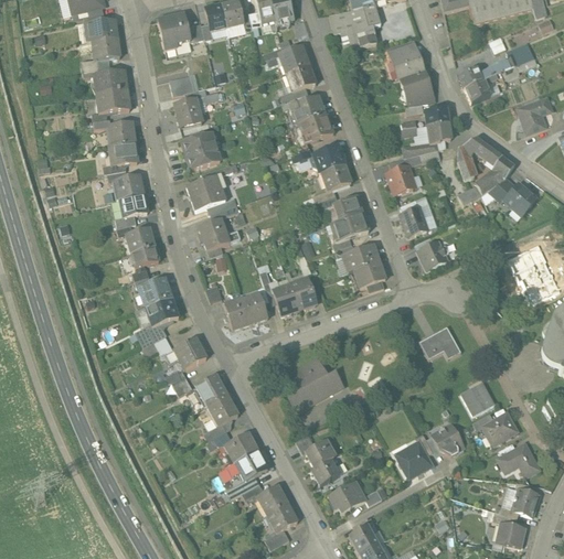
[(68,0),(73,14),(88,10),(103,7),(105,6),(103,0),(68,0)]
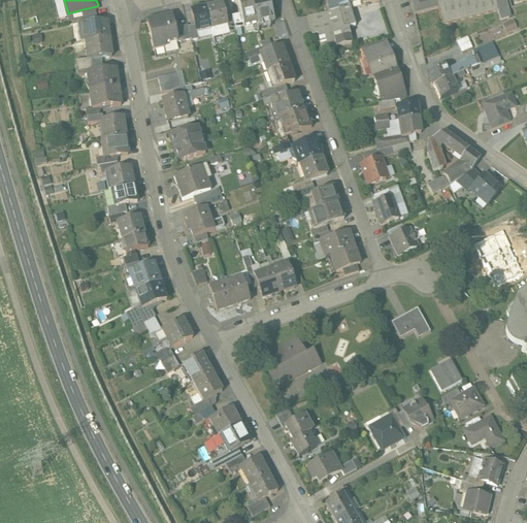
[(223,0),(207,4),(212,26),(228,23),(229,22),(226,9),(223,0)]
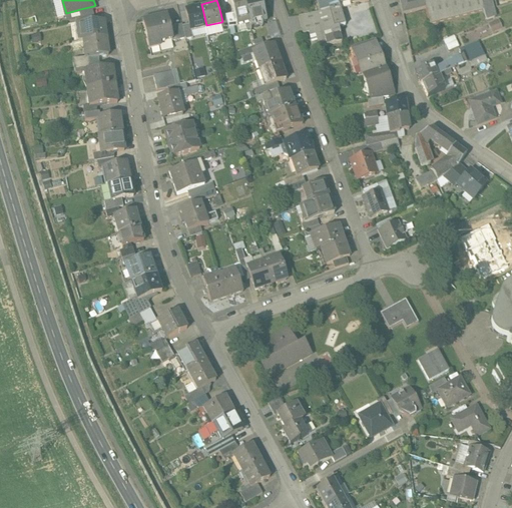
[(232,0),(234,10),(237,21),(249,18),(245,0),(232,0)]
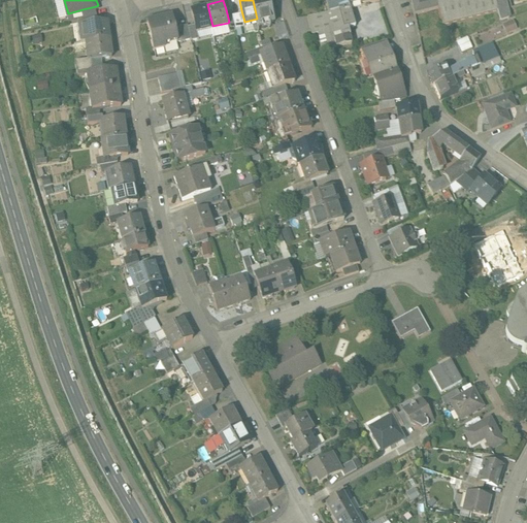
[(253,0),(257,19),(259,23),(274,19),(271,6),(272,4),(270,3),(269,0),(253,0)]
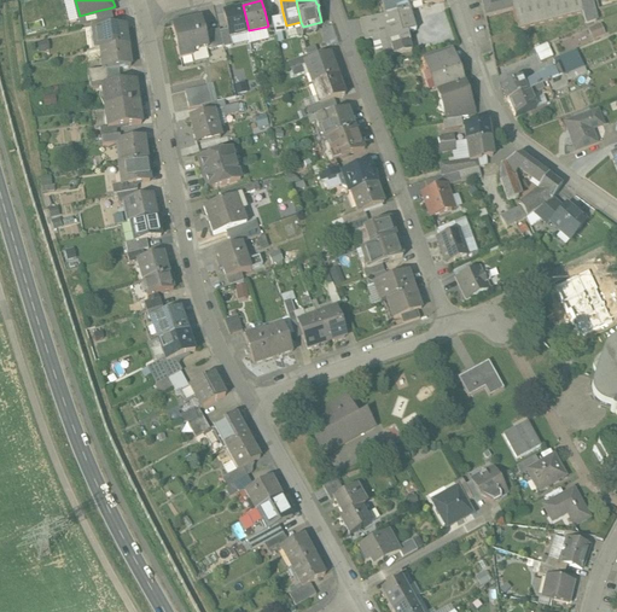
[(409,0),(384,0),(388,11),(401,7),(411,5),(409,0)]
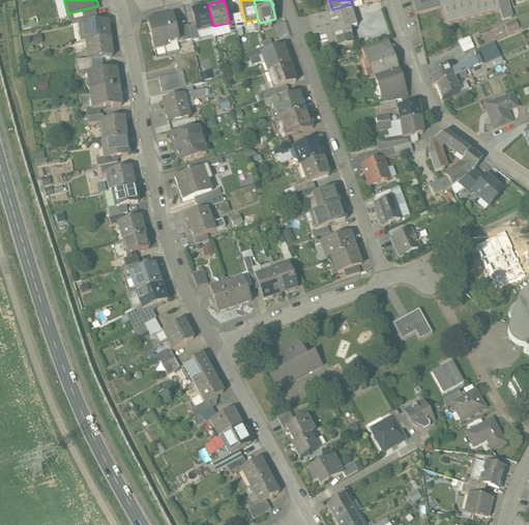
[(414,0),(417,11),(440,4),(444,22),(500,5),(503,18),(512,12),(508,0),(414,0)]
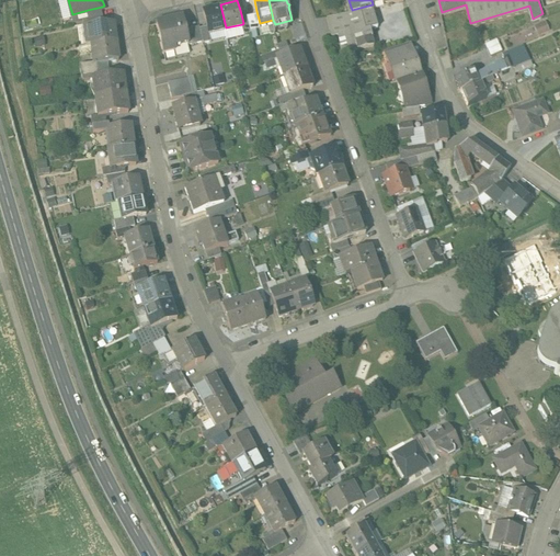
[(206,8),(204,8),(208,23),(209,32),(210,32),(226,27),(220,4),(214,6),(212,4),(207,6),(206,8)]
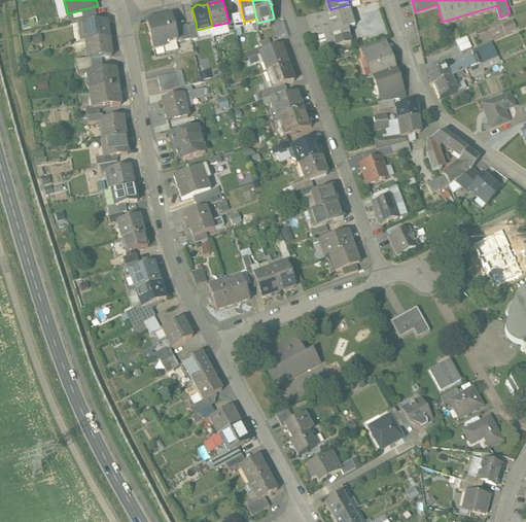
[(330,9),(327,9),(331,26),(318,29),(322,46),(336,43),(335,35),(349,32),(347,25),(355,22),(350,4),(342,6),(330,9)]
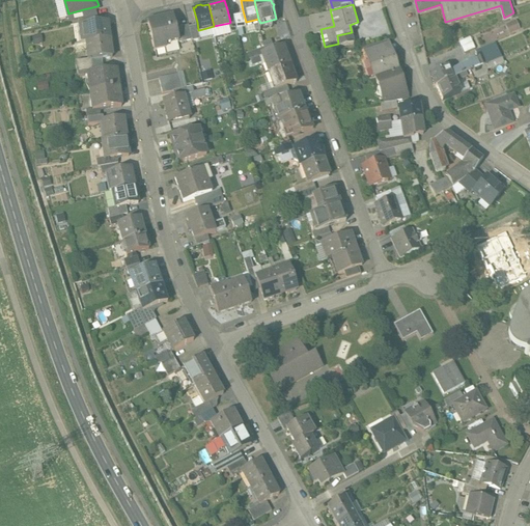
[(96,6),(83,9),(84,16),(94,14),(98,12),(96,6)]
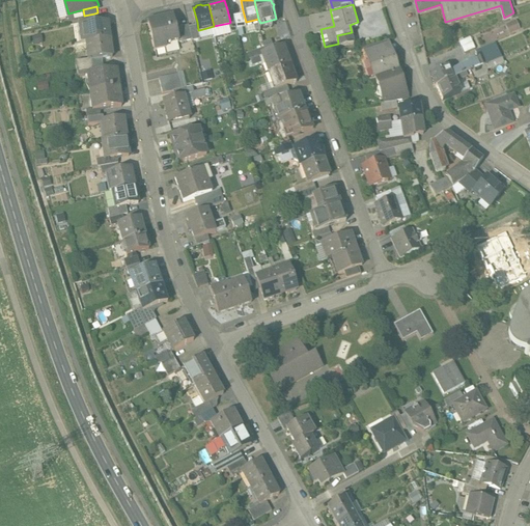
[(233,8),(227,9),(230,22),(229,23),(231,30),(238,28),(238,26),(234,12),(233,8)]
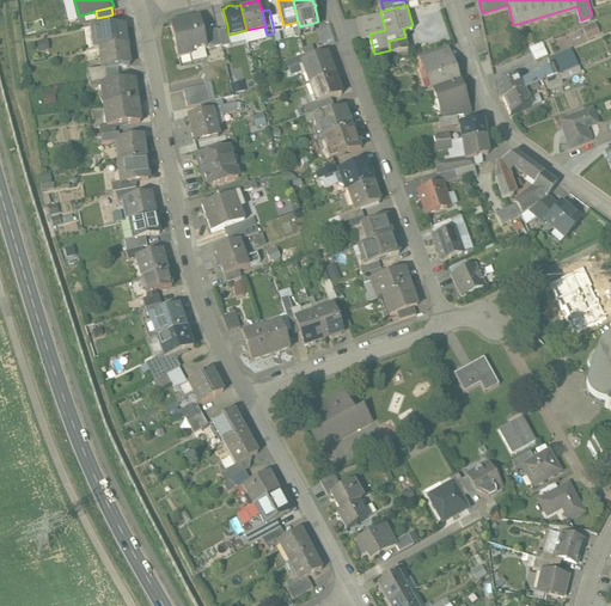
[(285,28),(283,25),(280,12),(270,14),(274,30),(285,28)]
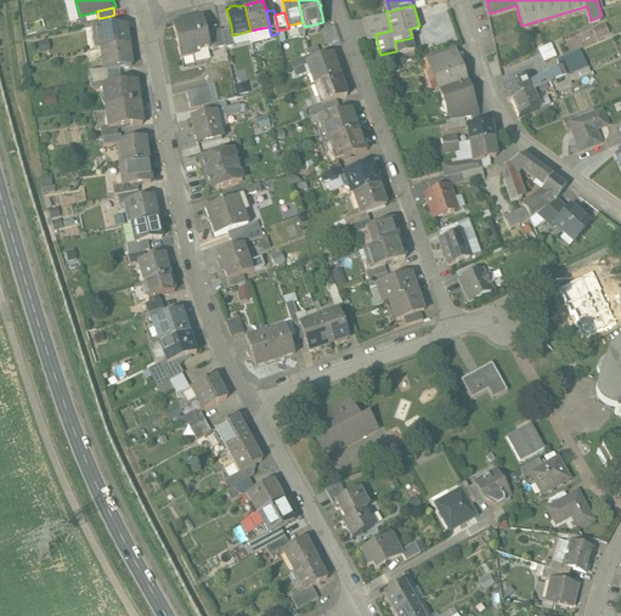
[(378,12),(363,15),(366,29),(380,26),(378,12)]
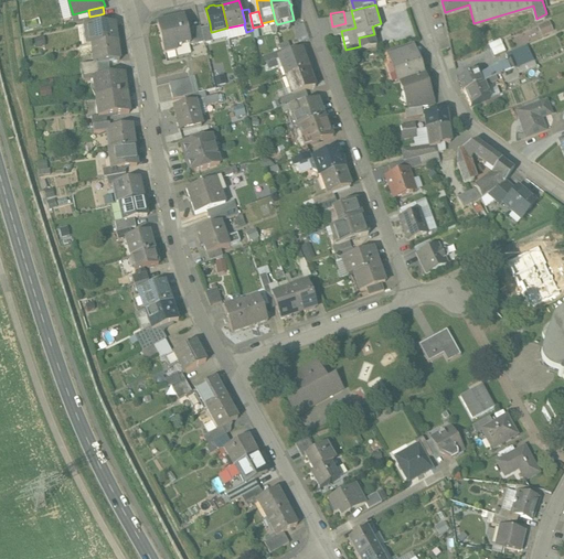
[(184,13),(158,20),(166,51),(178,47),(176,41),(189,39),(190,38),(188,29),(184,13)]
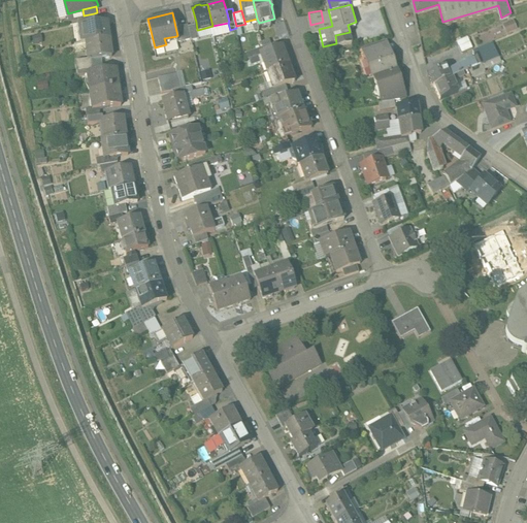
[(79,23),(95,21),(94,13),(84,15),(78,17),(79,23)]
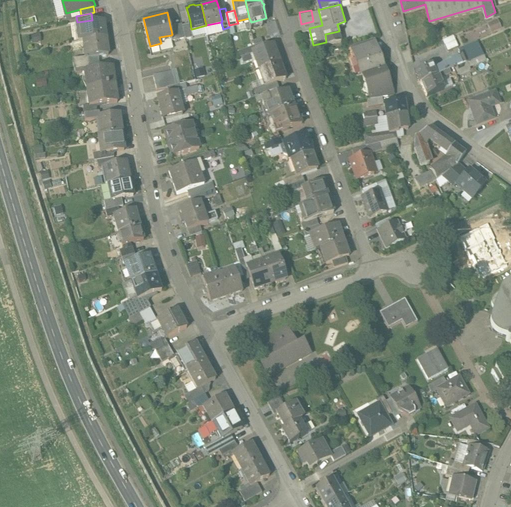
[(271,37),(281,33),(276,18),(266,22),(271,37)]
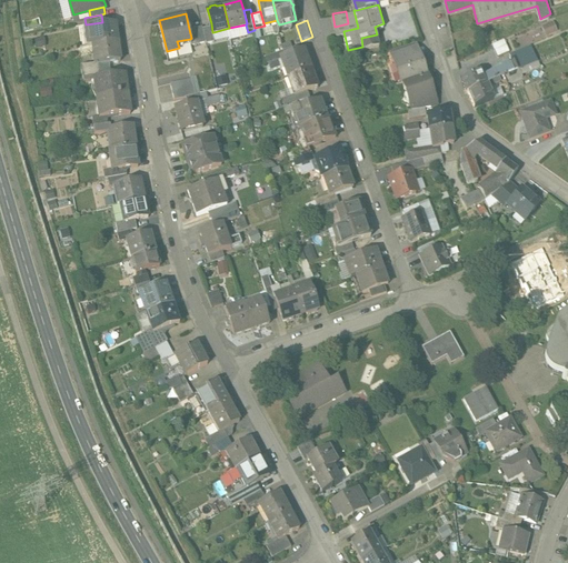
[(544,24),(547,34),(558,29),(554,20),(544,24)]
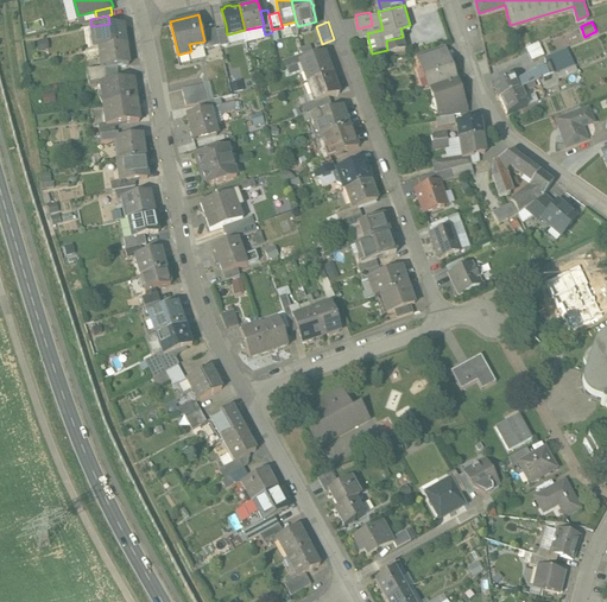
[(103,45),(127,42),(125,23),(109,25),(109,24),(92,26),(94,46),(103,45)]
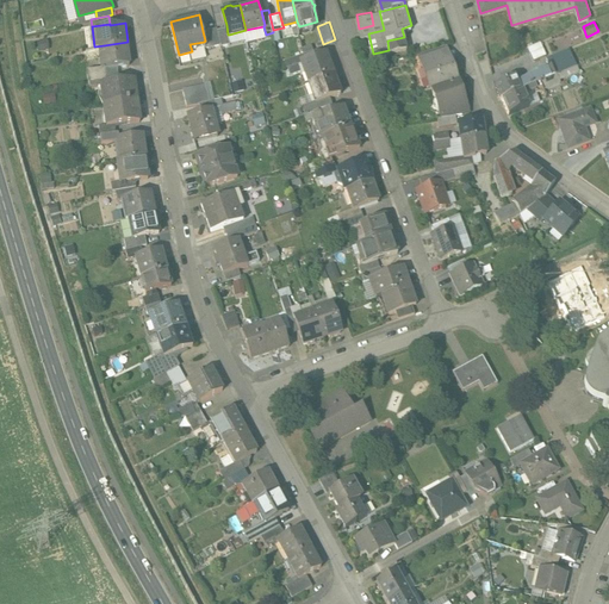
[(227,25),(218,27),(222,42),(222,44),(231,42),(229,35),(228,35),(227,25)]
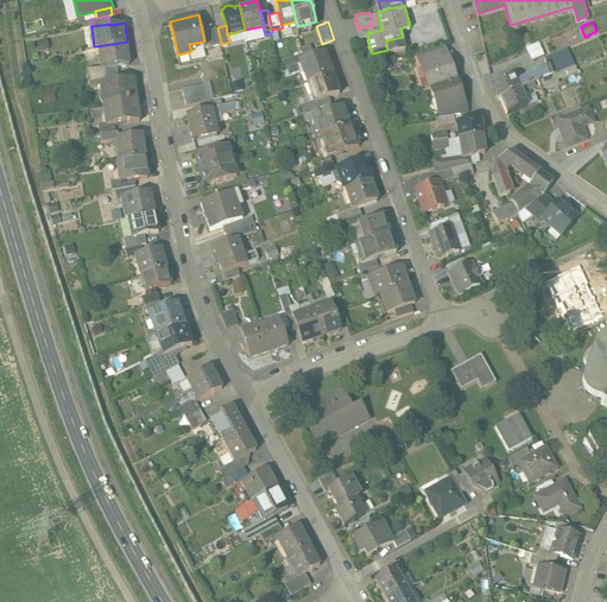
[(217,27),(202,31),(204,40),(203,42),(204,45),(206,45),(221,42),(217,27)]
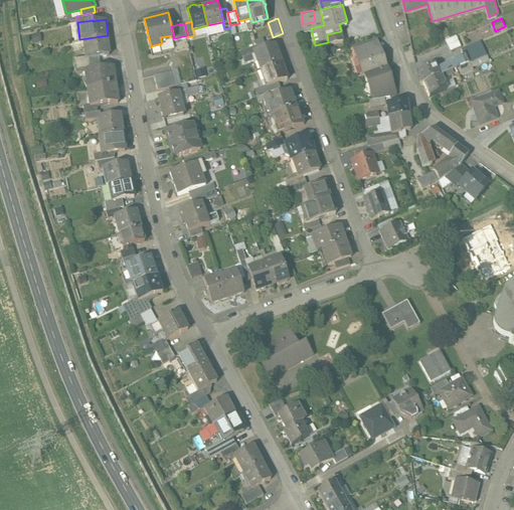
[(446,38),(450,48),(461,43),(456,33),(446,38)]
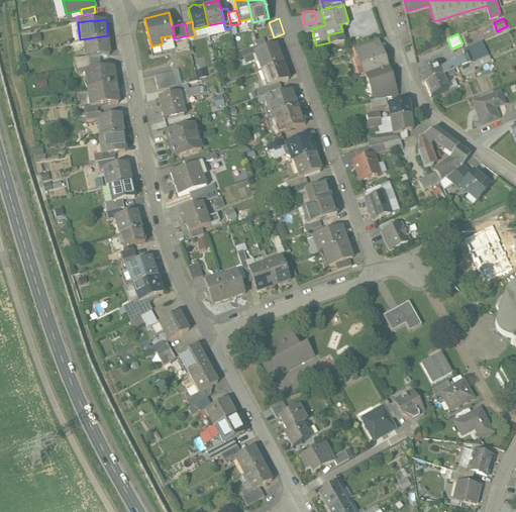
[(110,54),(108,35),(88,38),(90,56),(110,54)]
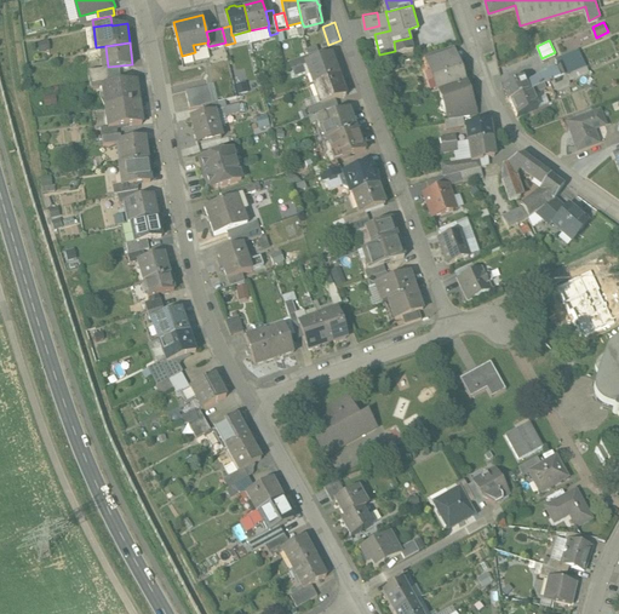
[(559,63),(563,74),(567,73),(586,64),(578,46),(555,56),(559,63)]
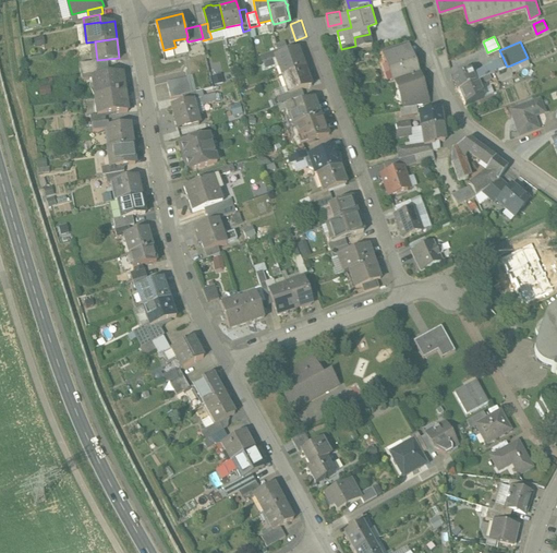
[(276,55),(290,50),(287,44),(274,49),(276,55)]
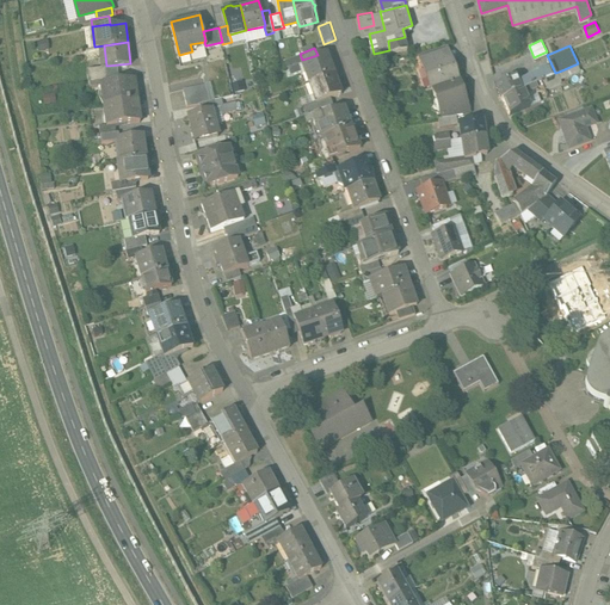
[(427,53),(430,61),(445,56),(443,48),(427,53)]
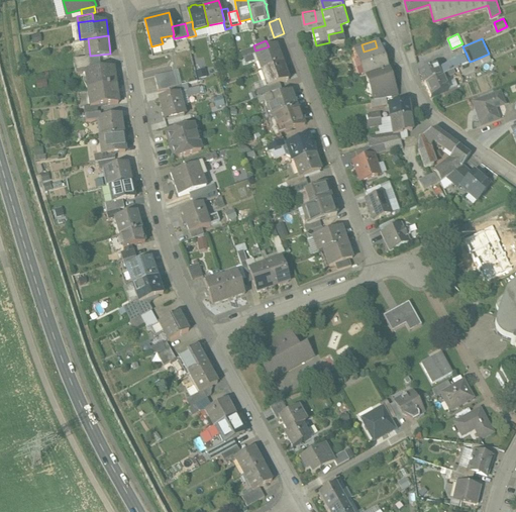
[(255,50),(262,68),(282,61),(283,60),(277,42),(269,46),(255,50)]
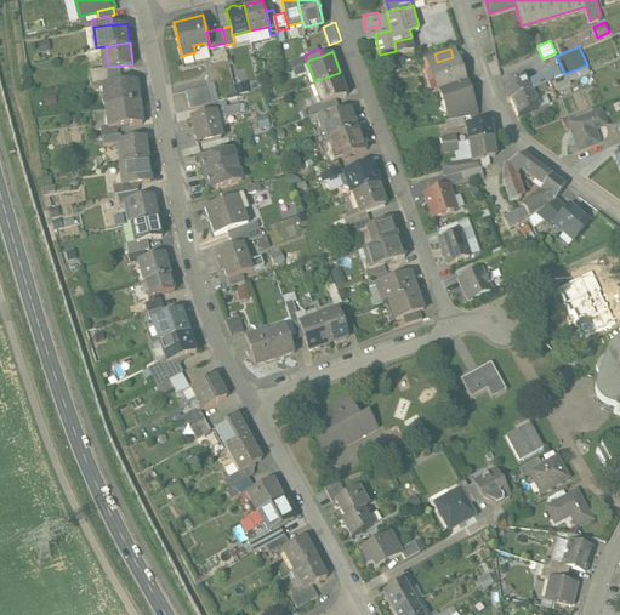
[(441,86),(465,78),(458,55),(453,57),(437,62),(433,63),(441,85),(441,86)]
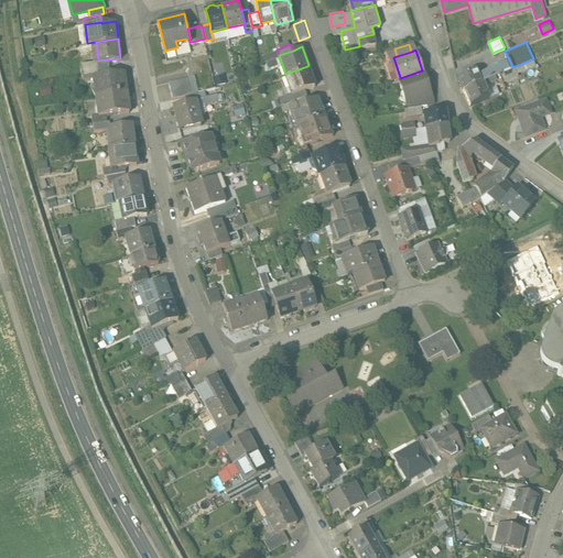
[(458,76),(463,88),(465,88),(508,69),(512,67),(508,57),(486,67),(488,69),(478,74),(476,68),(458,76)]
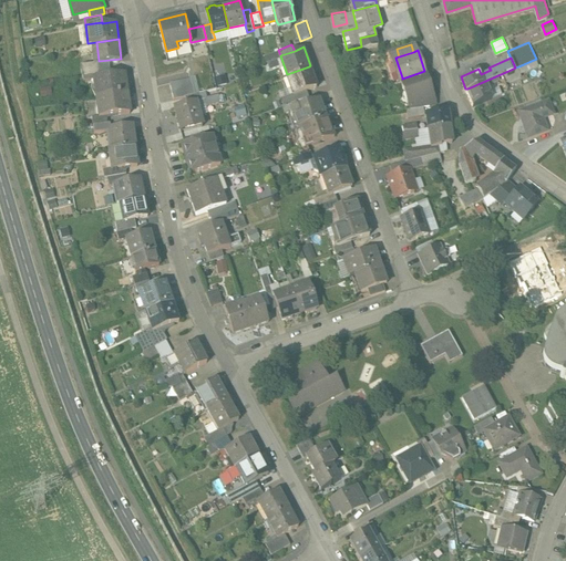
[(536,59),(518,66),(522,73),(539,65),(536,59)]
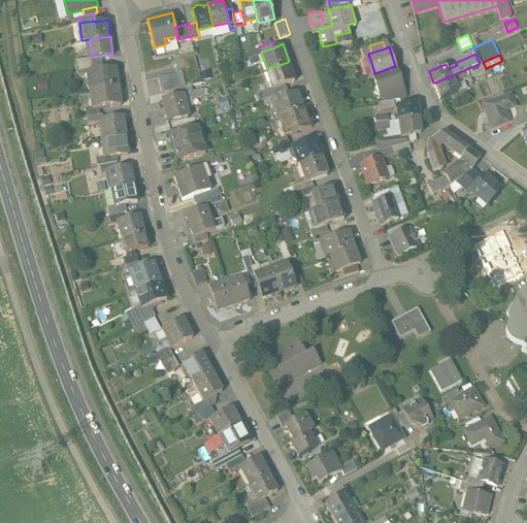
[(93,64),(92,57),(76,59),(77,66),(93,64)]
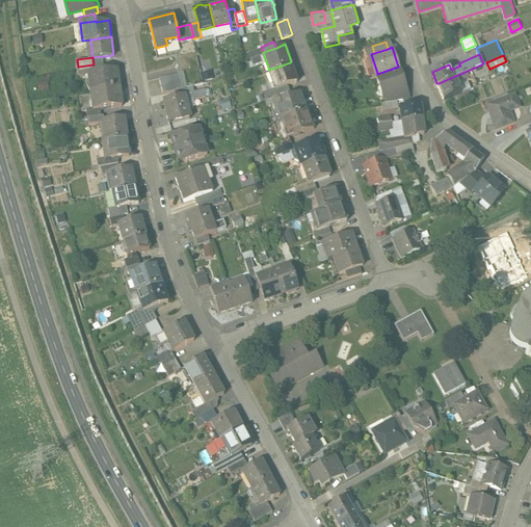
[(290,62),(269,70),(275,87),(288,83),(297,80),(295,73),(294,73),(290,62)]
